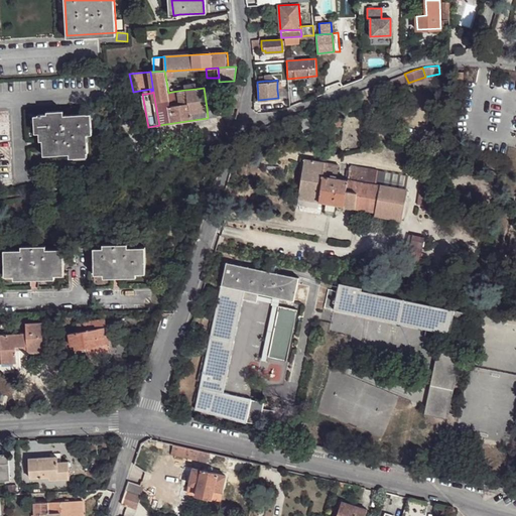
[(280,110),(284,108),(283,100),(271,101),(272,111),(280,110)]
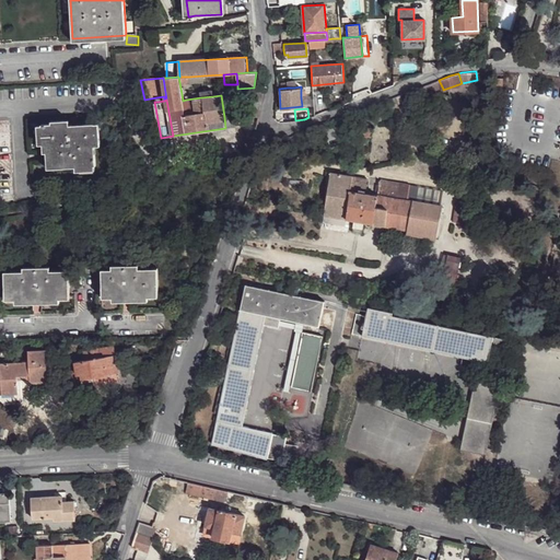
[(234,116),(224,117),(225,128),(236,127),(234,116)]
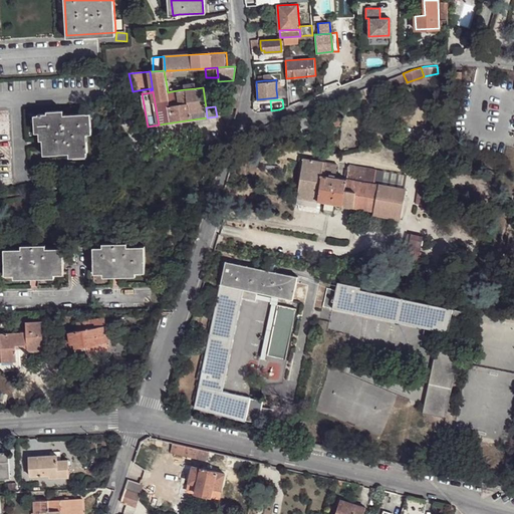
[(89,135),(87,113),(56,114),(56,113),(38,113),(39,141),(42,141),(43,156),(89,153),(88,135),(89,135)]
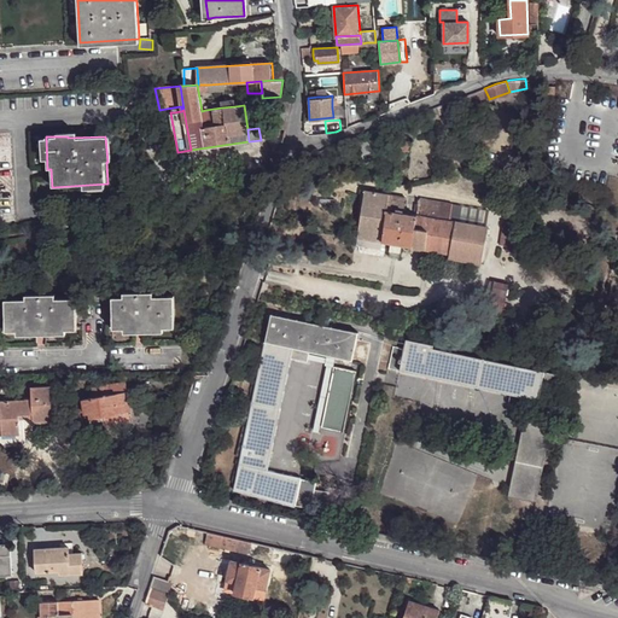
[(388,209),(390,192),(363,187),(354,245),(380,250),(383,242),(386,209),(388,209)]
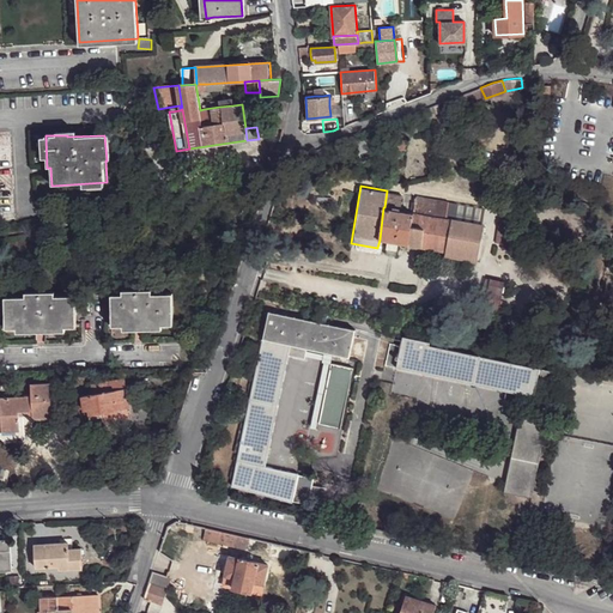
[(401,193),(387,190),(384,207),(399,210),(401,193)]
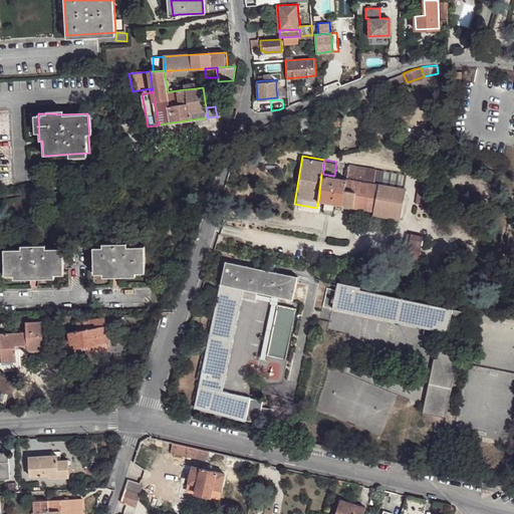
[(350,165),(347,179),(374,183),(376,169),(350,165)]
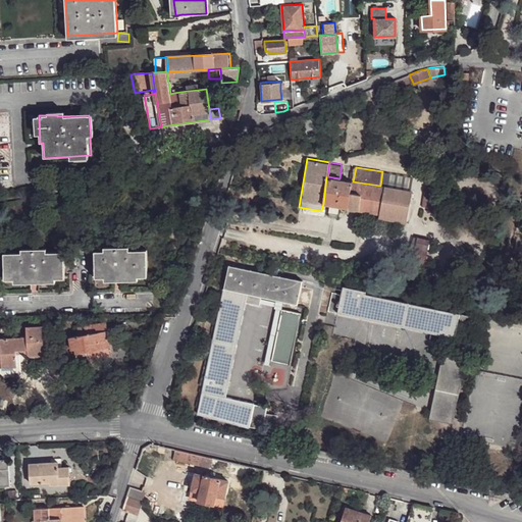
[(412,177),(382,171),(380,186),(384,187),(409,191),(412,177)]
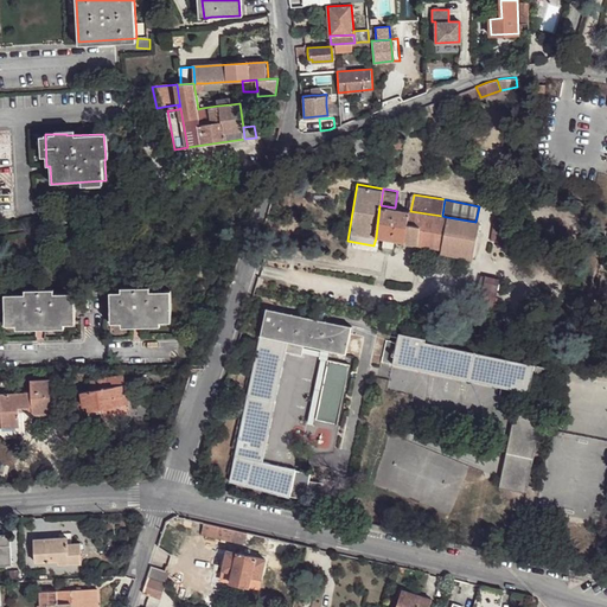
[(379,205),(376,237),(383,238),(394,240),(406,242),(408,224),(410,211),(409,210),(395,208),(381,205),(379,205)]
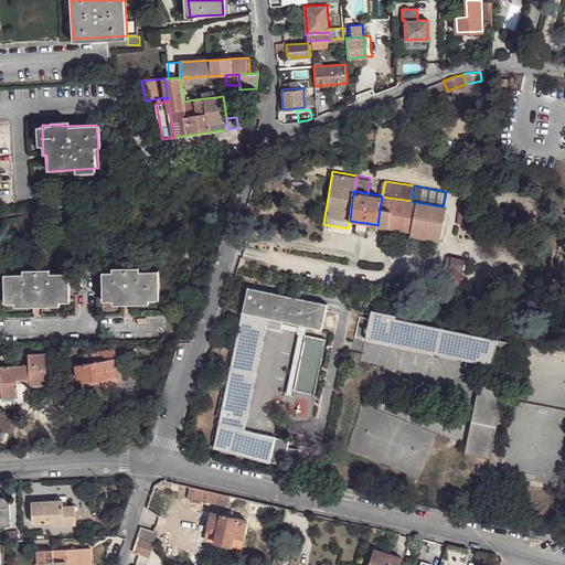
[(391,210),(388,227),(412,231),(416,202),(412,201),(382,196),(380,209),(391,210)]
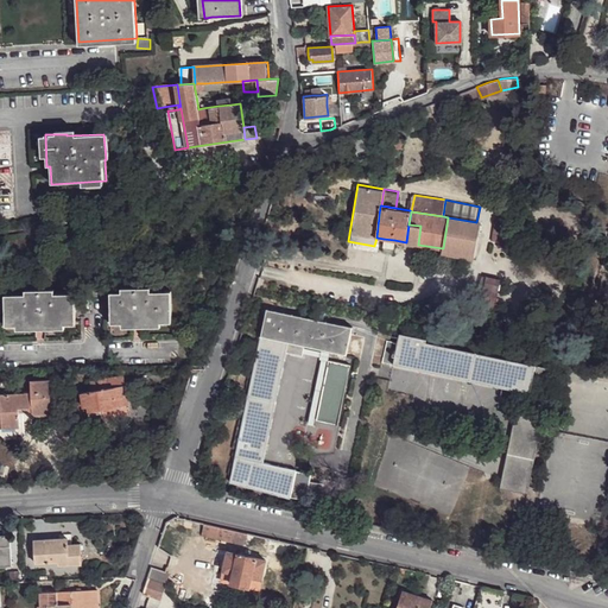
[(476,222),(448,217),(443,248),(474,254),(480,222),(476,222)]
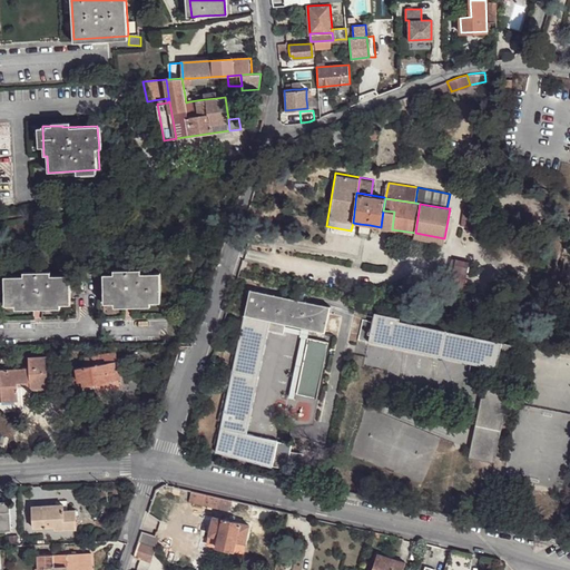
[(381,227),(392,229),(394,212),(383,210),(381,227)]
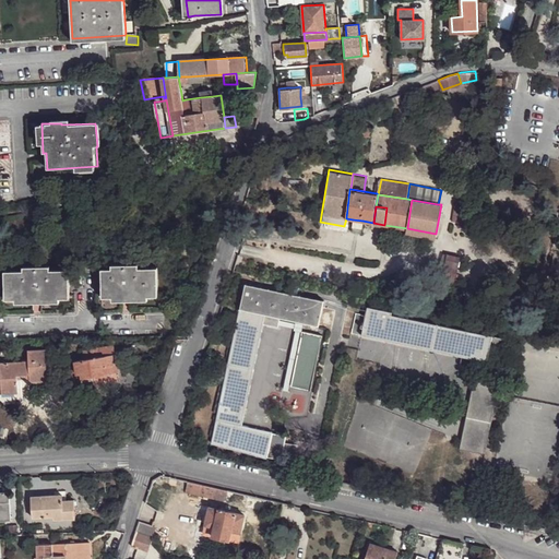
[(461,214),(460,227),(468,228),(470,215),(461,214)]
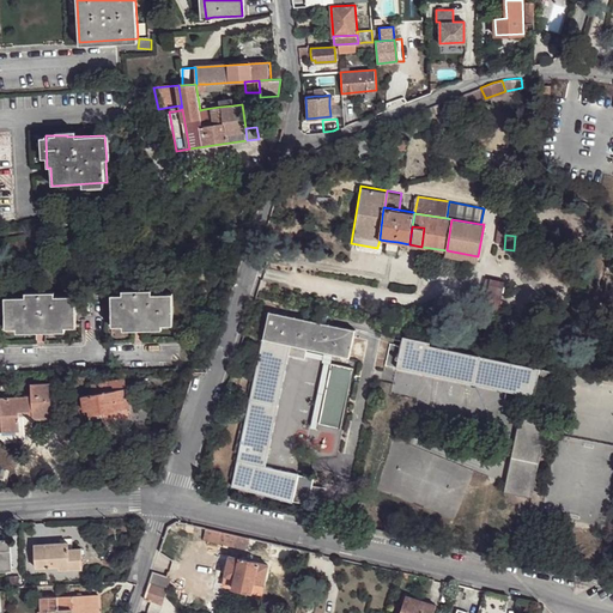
[(507,281),(501,280),(492,278),(487,298),(498,301),(497,305),(503,305),(503,301),(502,301),(507,281)]
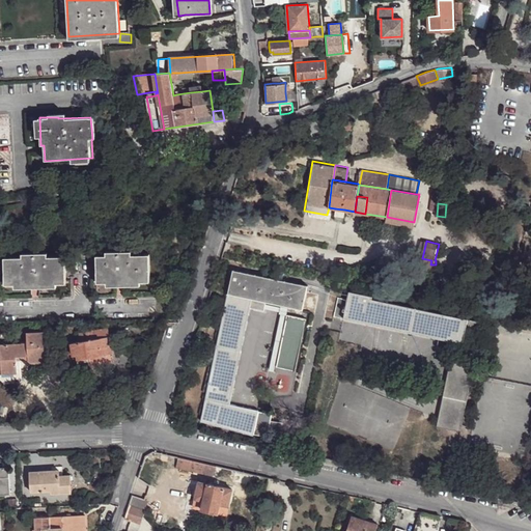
[(126,254),(114,254),(99,254),(100,279),(100,282),(154,280),(154,278),(154,253),(126,254)]
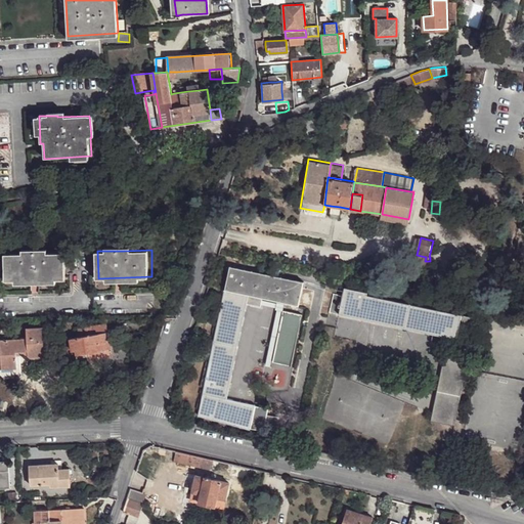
[(48,253),(37,253),(7,253),(7,276),(7,279),(68,278),(68,275),(68,252),(48,253)]
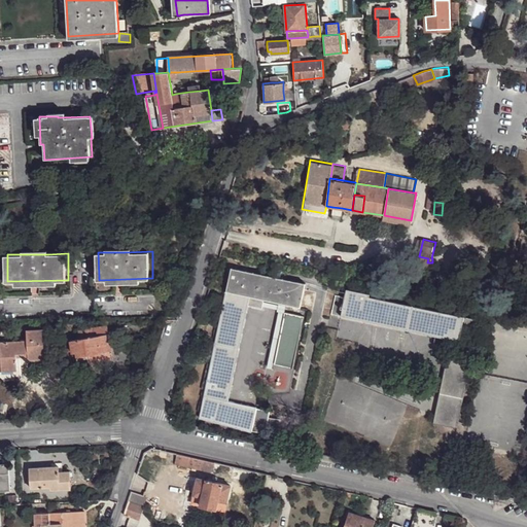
[(251,295),(265,299),(302,307),(307,282),(233,267),(227,290),(251,295)]
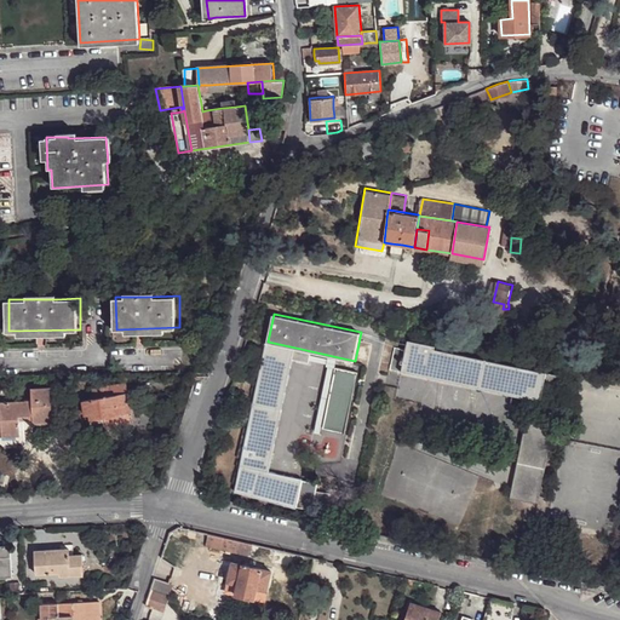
[(545,379),(546,371),(435,348),(436,345),(408,339),(407,349),(396,346),(391,368),(541,400),(545,379)]
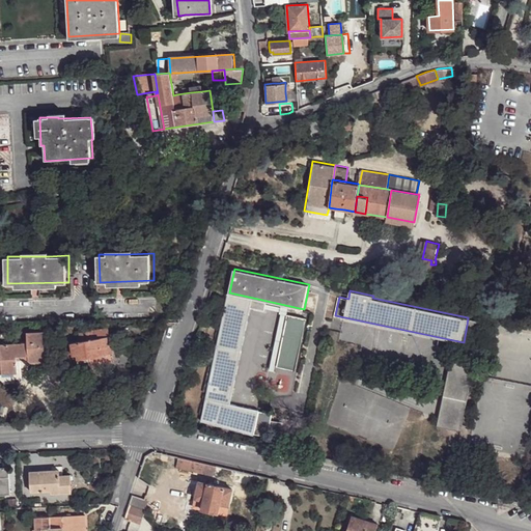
[(250,307),(253,298),(229,292),(201,421),(254,434),(254,431),(259,409),(259,408),(230,401),(250,307)]
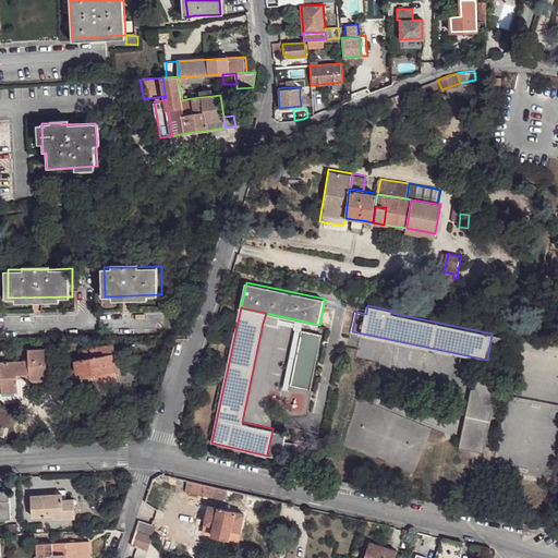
[(278,326),(280,316),(266,313),(263,323),(278,326)]
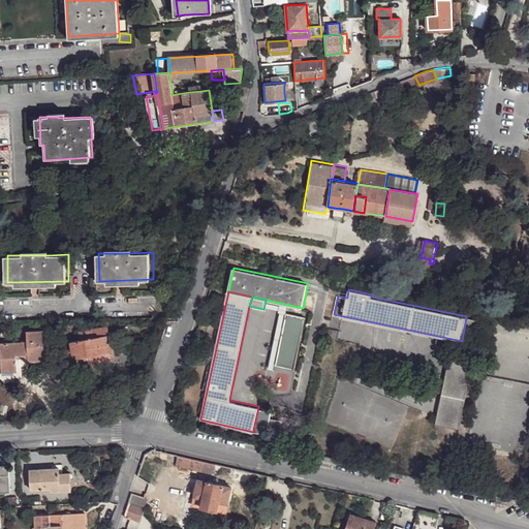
[(286,314),(276,364),(293,368),(304,317),(286,314)]
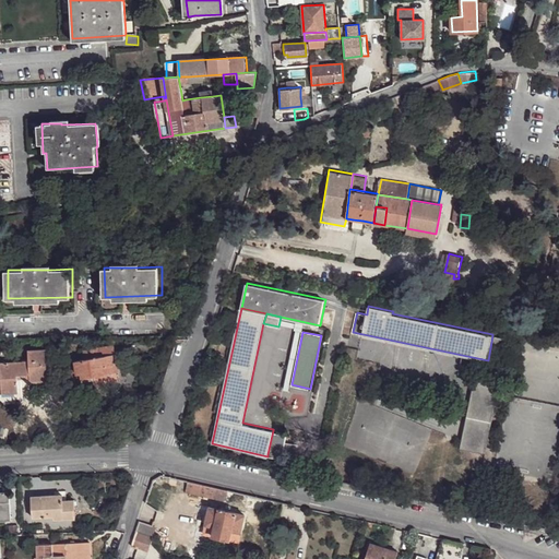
[(510,339),(492,334),(491,342),(501,344),(500,345),(495,372),(476,369),(464,424),(490,429),(502,373),(510,339)]
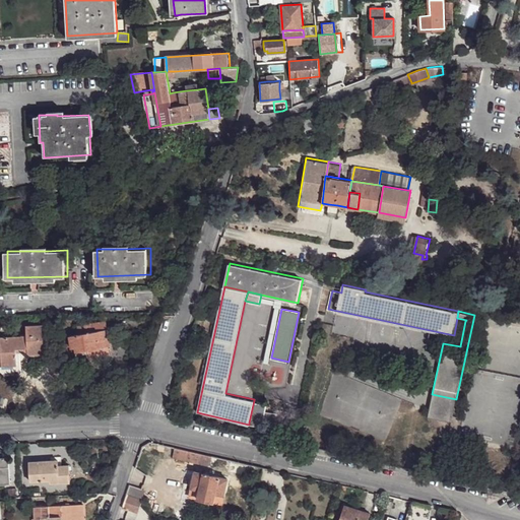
[(78,326),(79,334),(100,331),(108,329),(107,321),(78,326)]
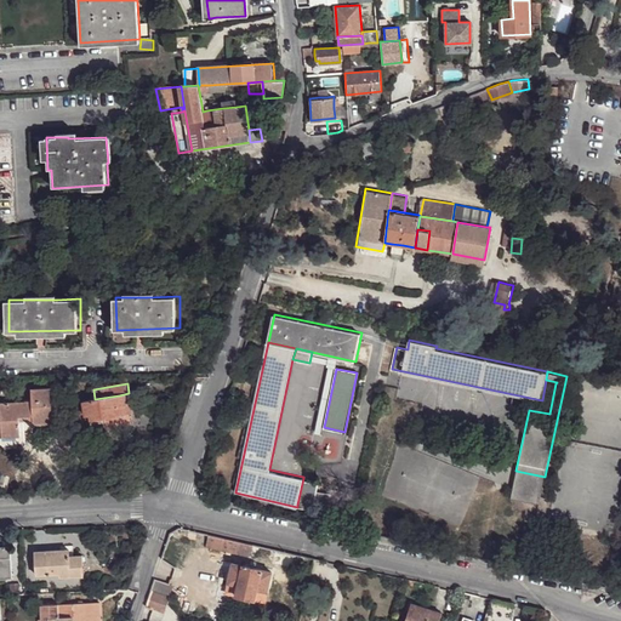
[(33,402),(34,415),(34,422),(57,421),(56,388),(33,389),(33,402)]
